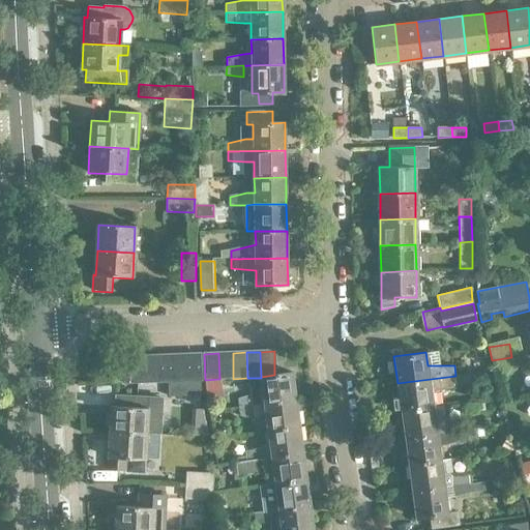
[(219,379),(233,379),(233,353),(218,353),(219,379)]
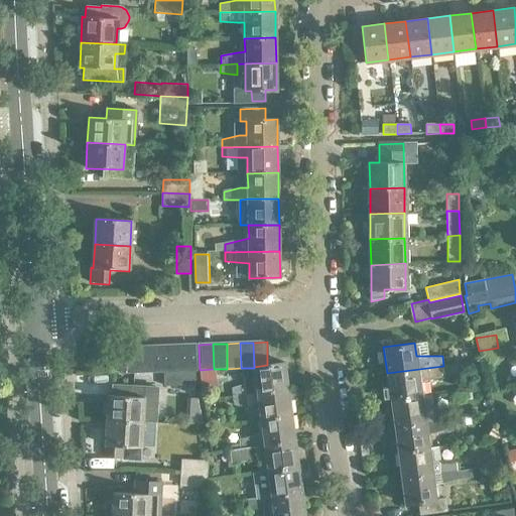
[(169,371),(182,370),(181,345),(167,346),(169,371)]
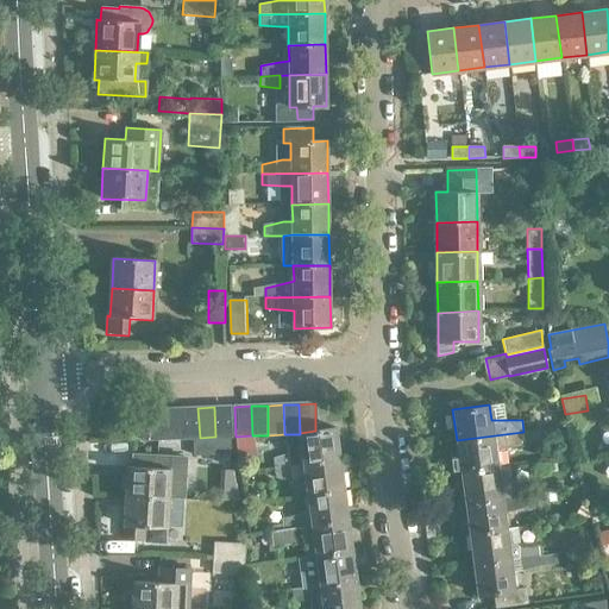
[(214,407),(215,437),(230,437),(228,407),(214,407)]
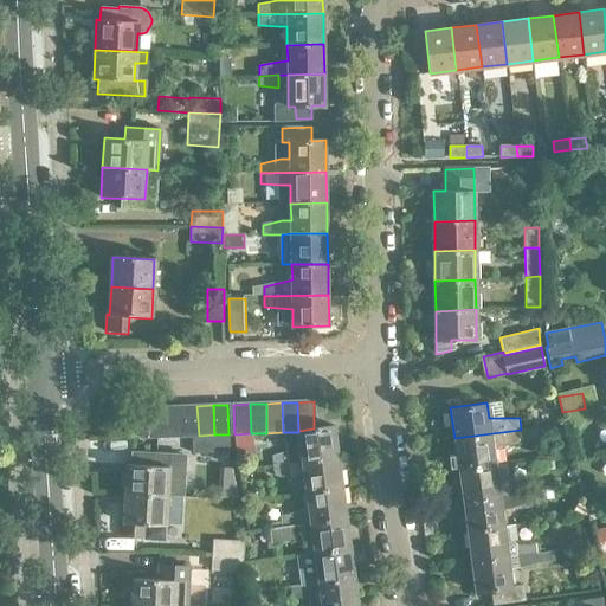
[(167,437),(182,436),(181,406),(166,407),(167,437)]
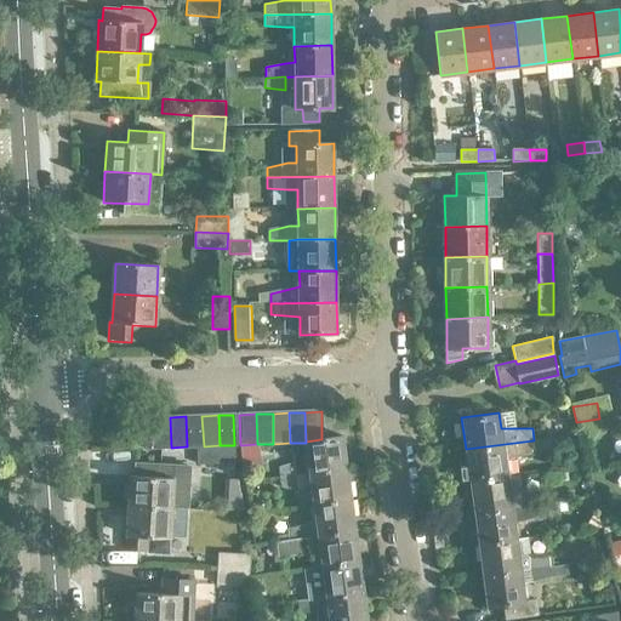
[(195,446),(204,446),(201,416),(186,416),(187,446),(195,446)]
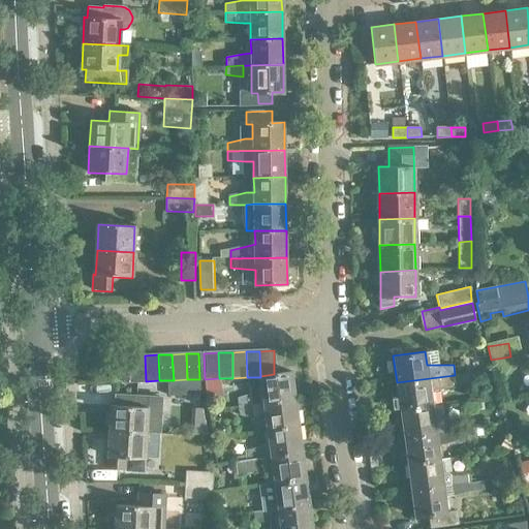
[(131,382),(146,381),(145,355),(130,356),(131,382)]
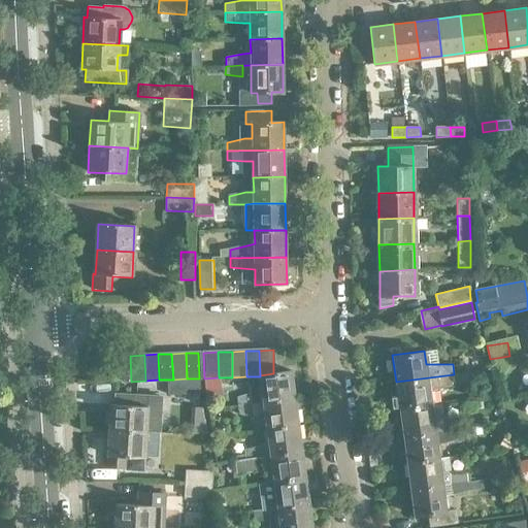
[(112,356),(112,375),(112,381),(129,380),(128,356),(112,356)]
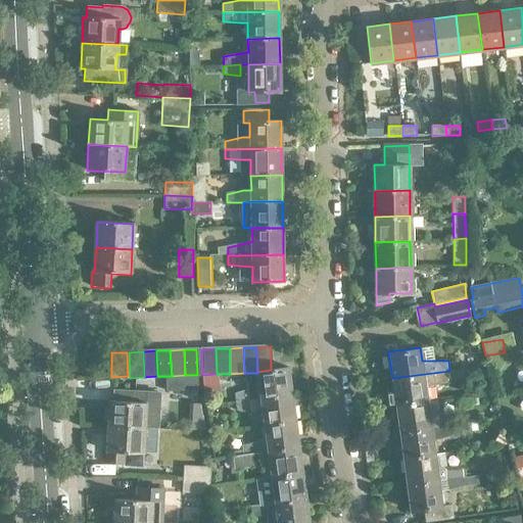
[(496,354),(484,357),(487,370),(498,367),(496,354)]
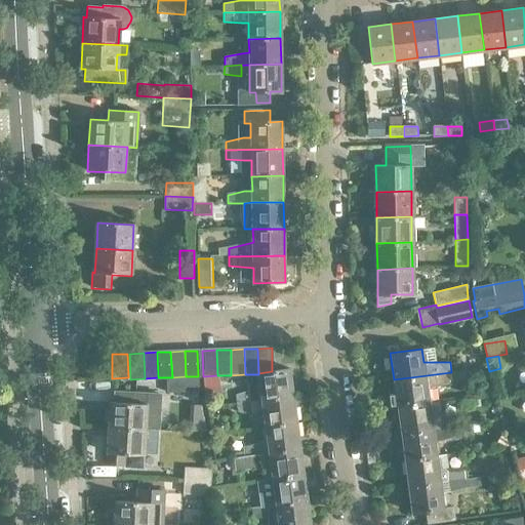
[(236,403),(293,395),(290,369),(272,371),(258,373),(258,374),(260,387),(248,389),(249,391),(235,394),(236,403)]
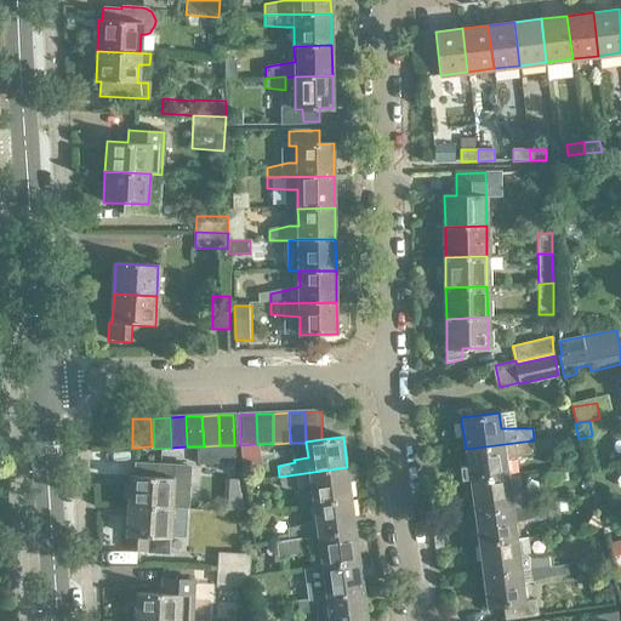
[(507,477),(507,476),(505,460),(535,451),(534,450),(551,449),(550,438),(534,440),(466,449),(469,482),(507,477)]
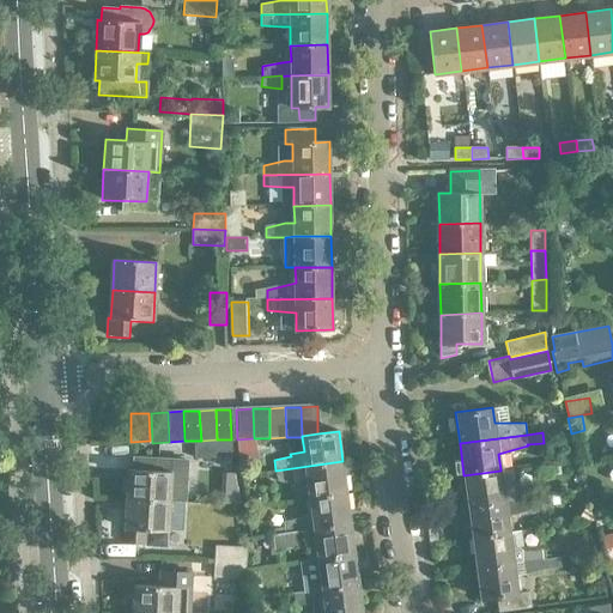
[(231,439),(217,439),(201,441),(193,441),(193,457),(232,456),(231,439)]
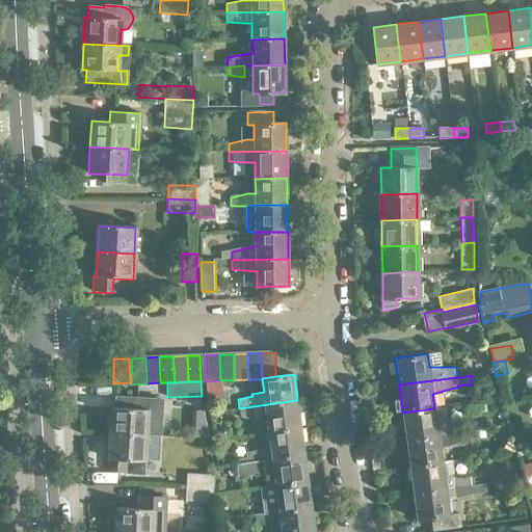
[(297,400),(239,408),(240,418),(255,417),(256,419),(267,418),(269,431),(300,427),(297,400)]
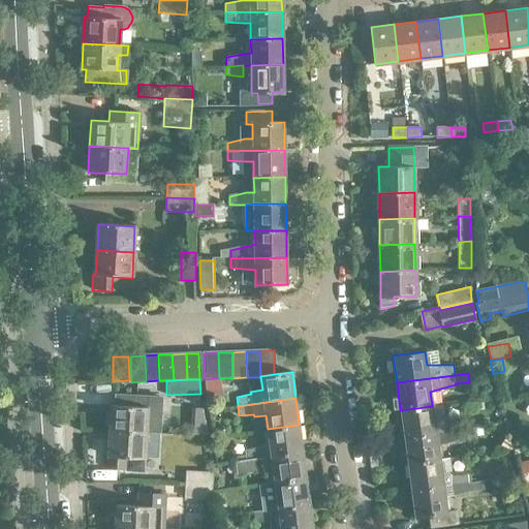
[(477,400),(478,407),(490,405),(490,398),(477,400)]
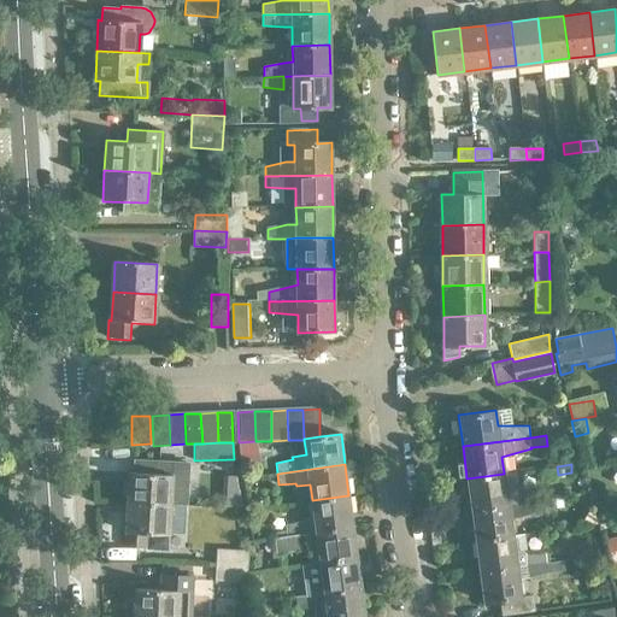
[(471,509),(507,504),(521,501),(516,471),(504,472),(504,474),(466,479),(471,509)]
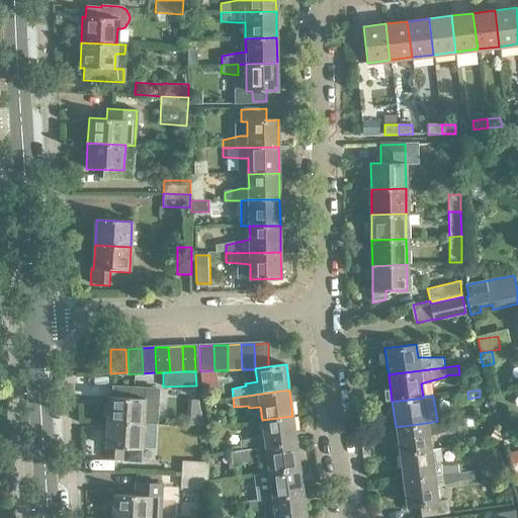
[(108,398),(106,423),(143,425),(144,400),(108,398)]
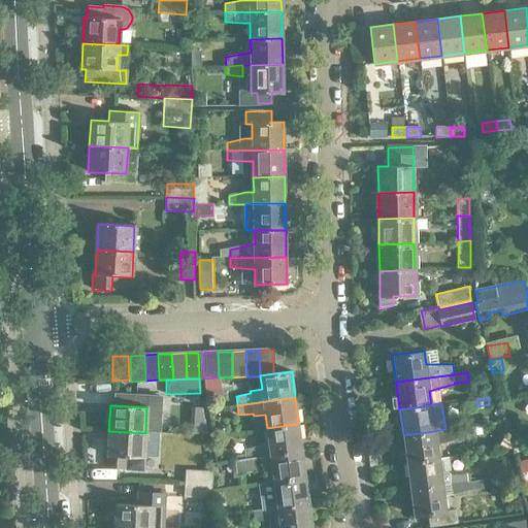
[(245,458),(302,451),(298,424),(267,428),(269,443),(244,450),(245,458)]
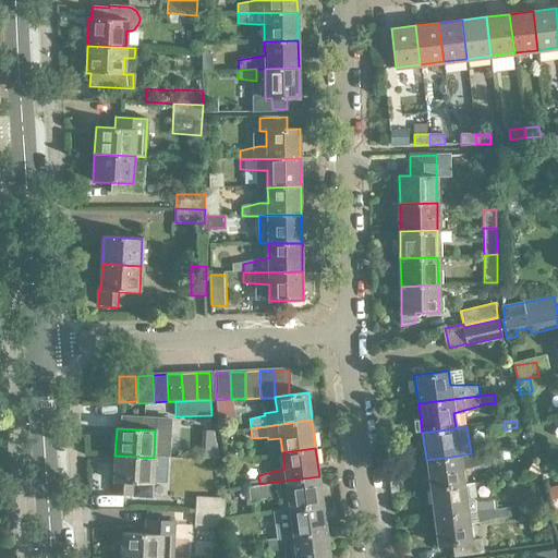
[(429,488),(463,484),(461,469),(488,461),(502,459),(501,449),(471,453),(459,456),(426,460),(429,488)]
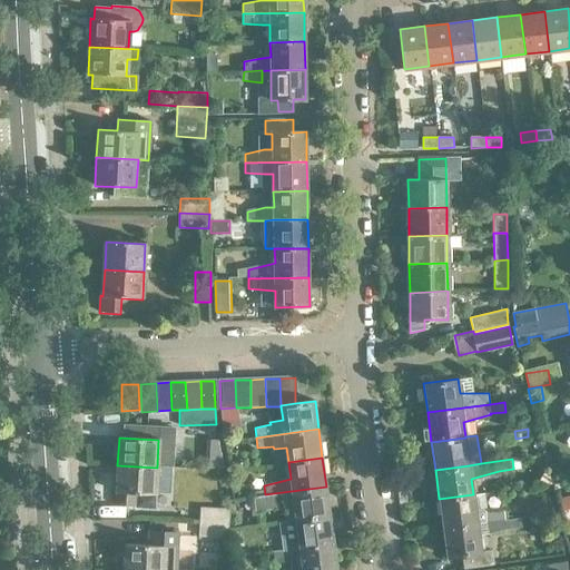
[(562,462),(548,464),(550,478),(564,474),(562,462)]
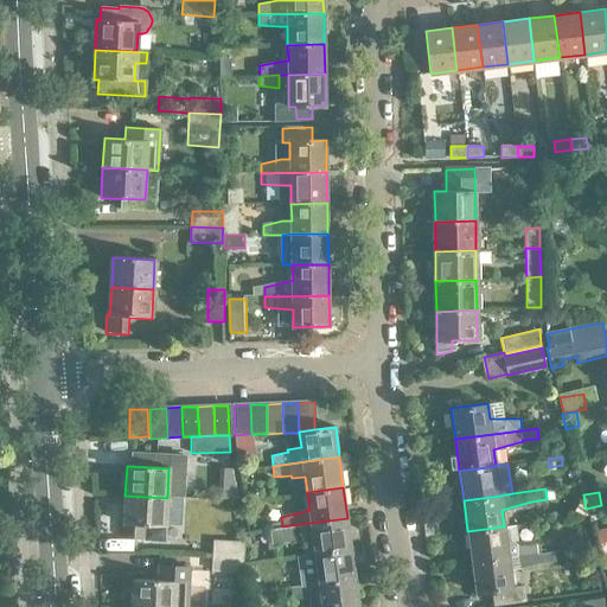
[(167,498),(125,496),(123,525),(125,525),(123,538),(142,540),(144,526),(166,528),(167,498)]
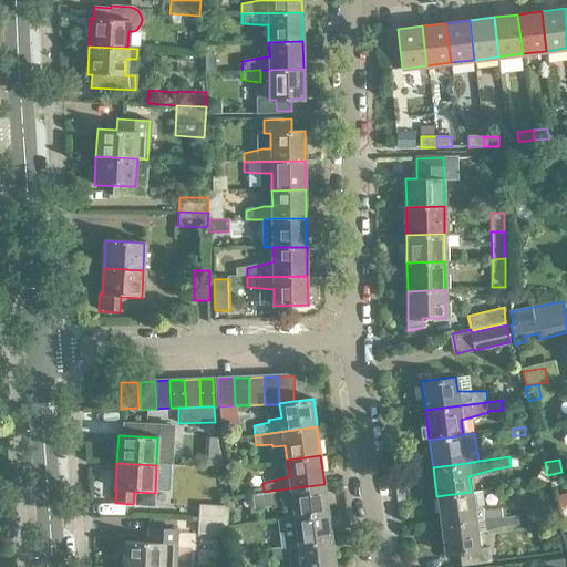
[(325,484),(264,492),(253,494),(255,509),(285,505),(286,518),(295,517),(328,513),(325,484)]
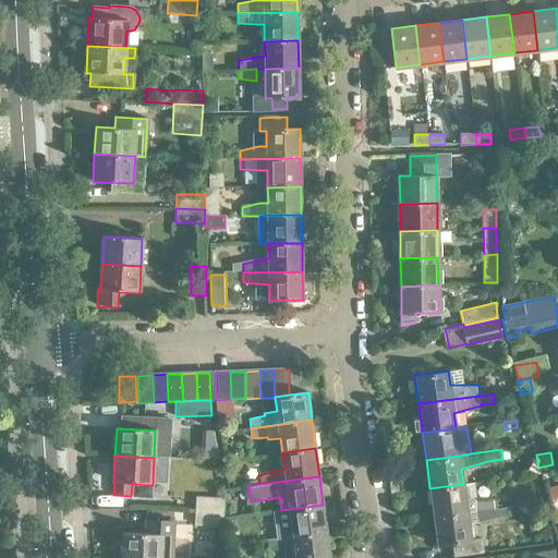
[(475,482),(463,484),(429,488),(434,516),(504,507),(502,496),(494,497),(478,497),(476,497),(475,482)]
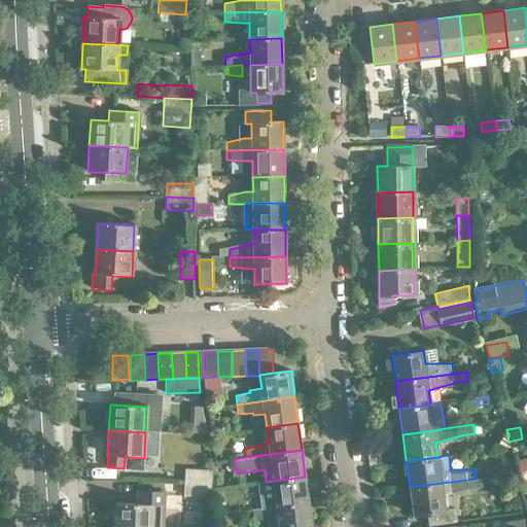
[(186,483),(213,484),(214,470),(186,469),(186,483)]
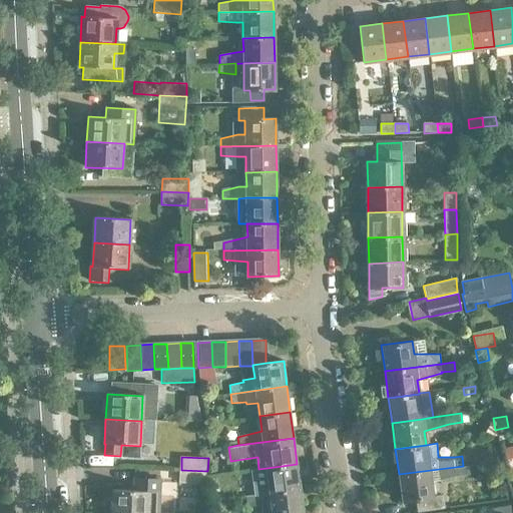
[(245,497),(301,489),(297,464),(267,468),(269,484),(258,485),(244,489),(245,497)]
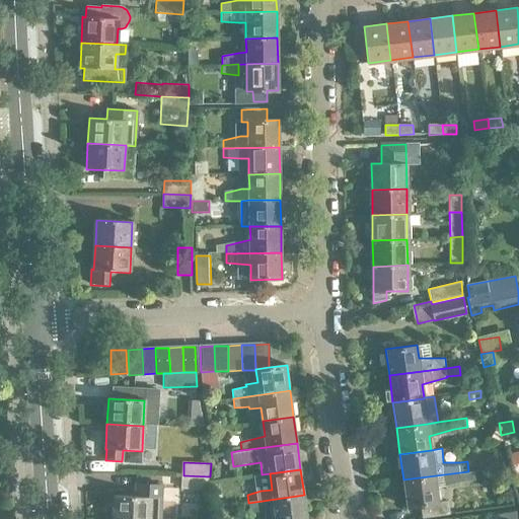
[(468,471),(403,479),(406,507),(420,505),(422,517),(449,514),(447,501),(438,502),(436,489),(461,482),(461,480),(475,479),(474,470),(468,471)]
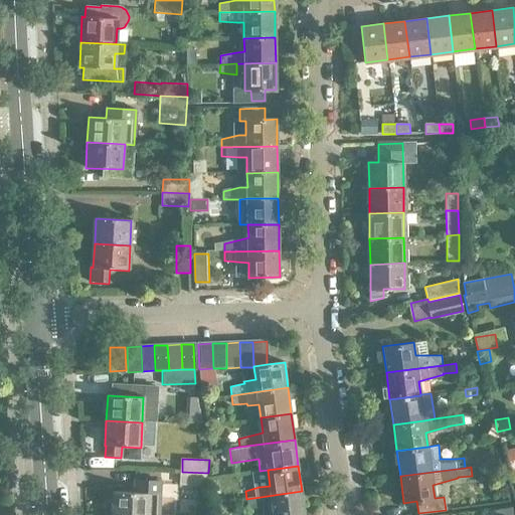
[(207,486),(208,473),(182,472),(181,485),(207,486)]
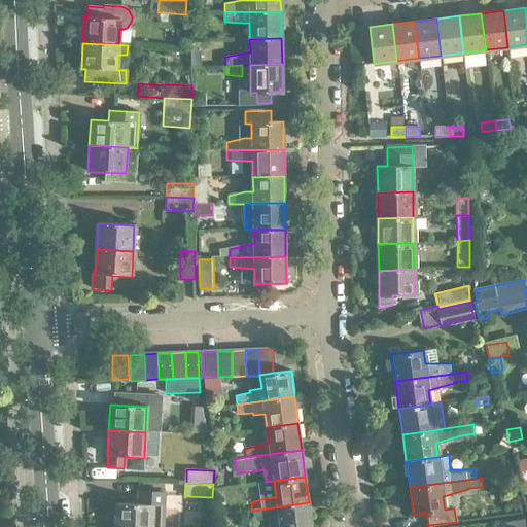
[(163,526),(166,493),(138,492),(137,504),(116,502),(114,526),(163,526)]
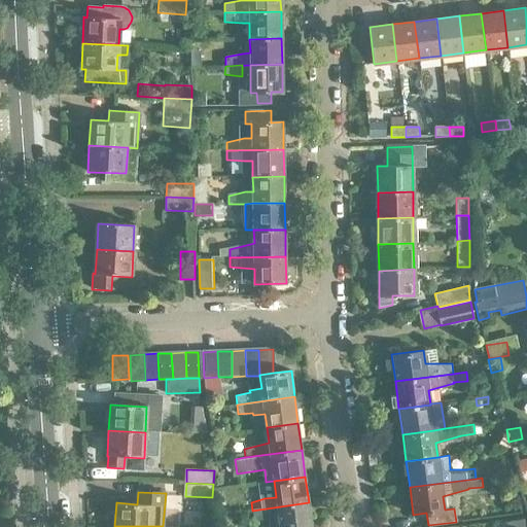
[(312,526),(309,502),(252,511),(253,519),(269,520),(269,526),(312,526)]
